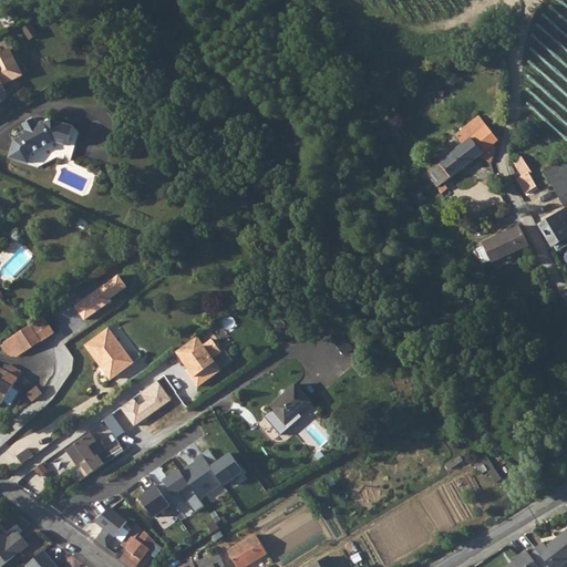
[(10,50),(0,54),(0,102),(3,102),(3,101),(6,100),(8,95),(2,84),(10,81),(12,76),(9,70),(18,65),(10,50)]
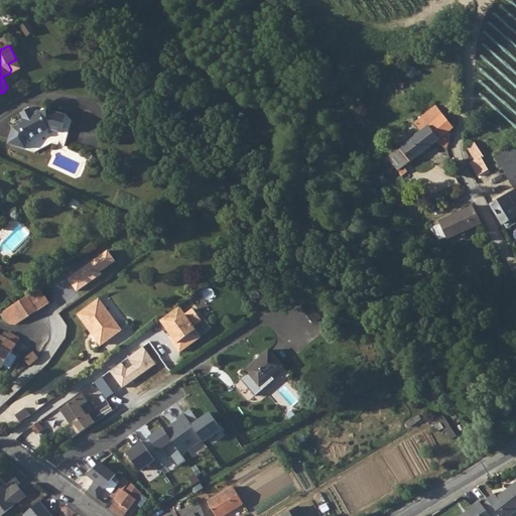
[(11,70),(9,74),(20,69),(16,59),(8,63),(11,70)]
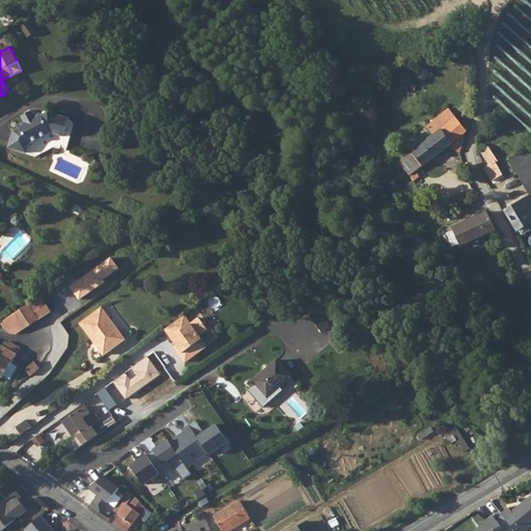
[(432,136),(399,163),(410,175),(413,182),(420,176),(417,171),(448,146),(460,152),(462,148),(465,139),(462,136),(466,133),(467,132),(448,109),(425,127),(432,136)]
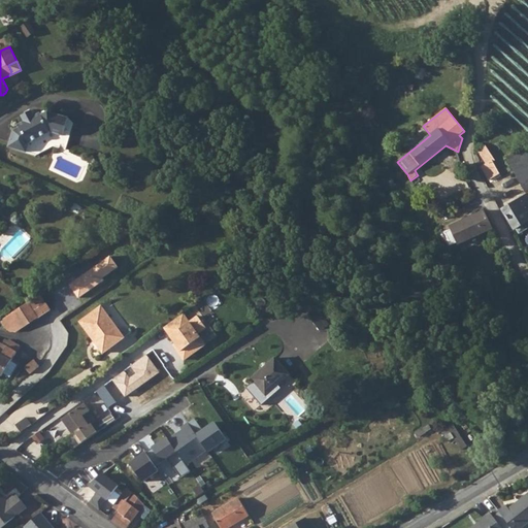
[(8,146),(36,155),(54,145),(66,150),(73,124),(68,118),(48,111),(42,114),(40,112),(34,116),(33,112),(23,118),(25,121),(19,124),(20,127),(13,130),(8,146)]
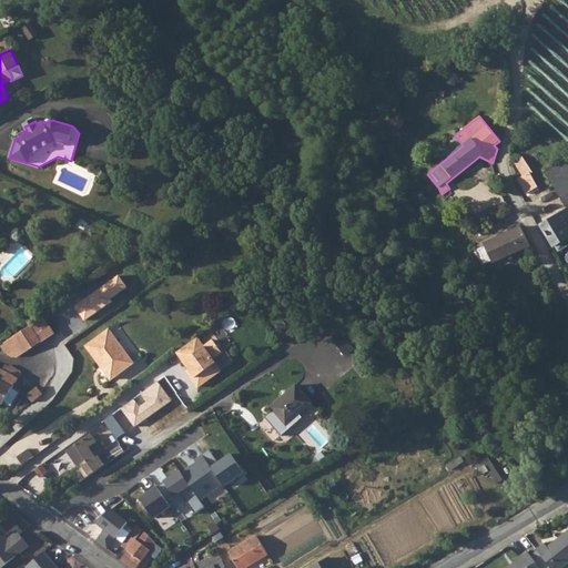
[(523,178),(517,181),(524,195),(537,188),(531,178),(529,174),(533,173),(523,158),(515,162),(523,178)]
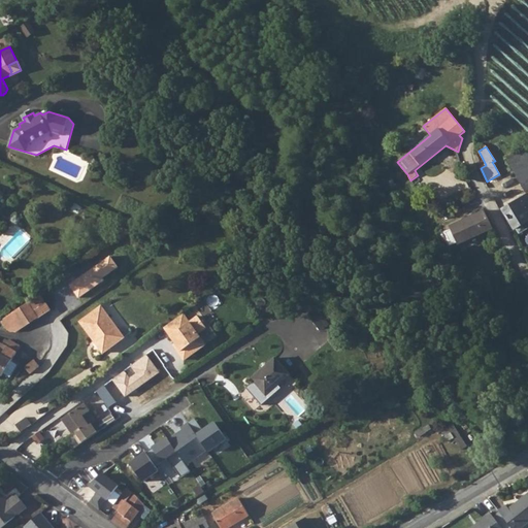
[(527,155),(524,149),(505,159),(514,173),(526,193),(527,192),(527,194),(502,209),(515,230),(516,229),(519,234),(527,228),(527,223),(527,222),(527,155)]
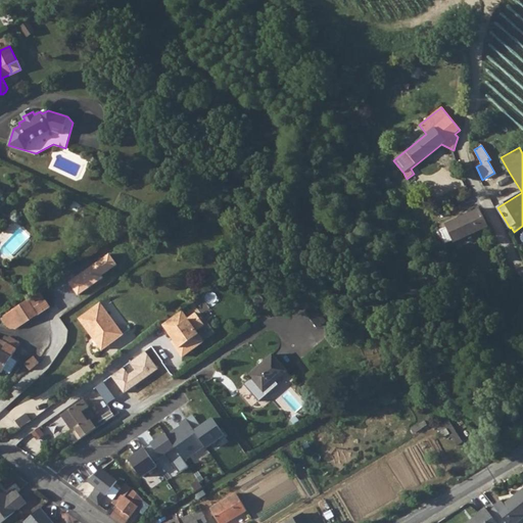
[(501,157),(489,163),(494,173),(497,178),(509,172),(501,157)]
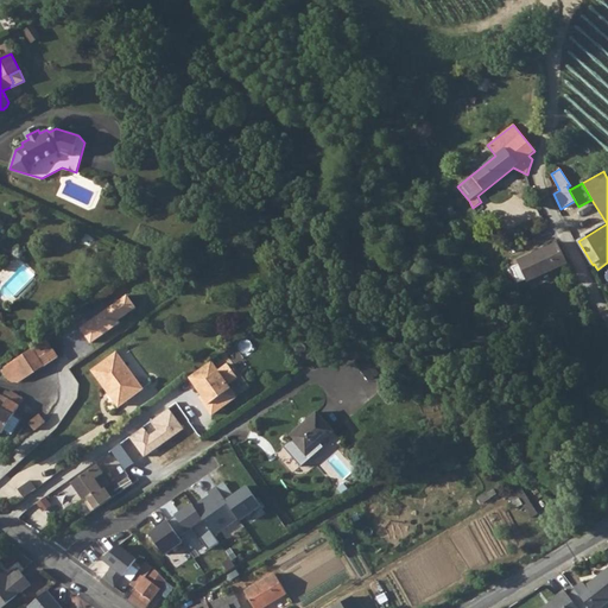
[(568,264),(556,241),(518,260),(527,283),(568,264)]
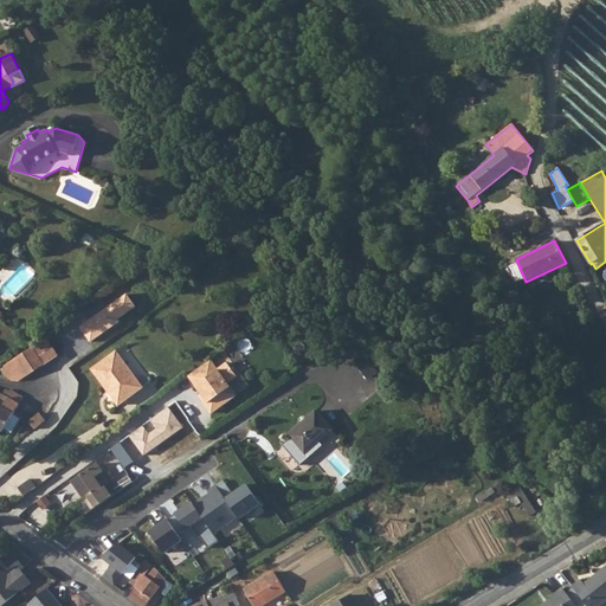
[(79,315),(69,322),(75,330),(85,323),(79,315)]
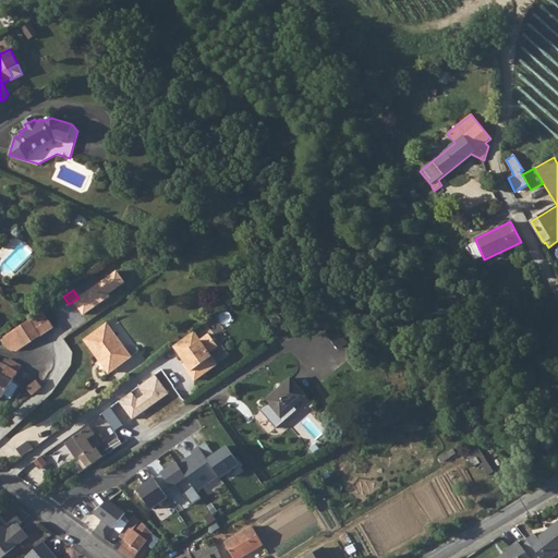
[(43,311),(29,319),(40,336),(41,337),(55,328),(43,311)]
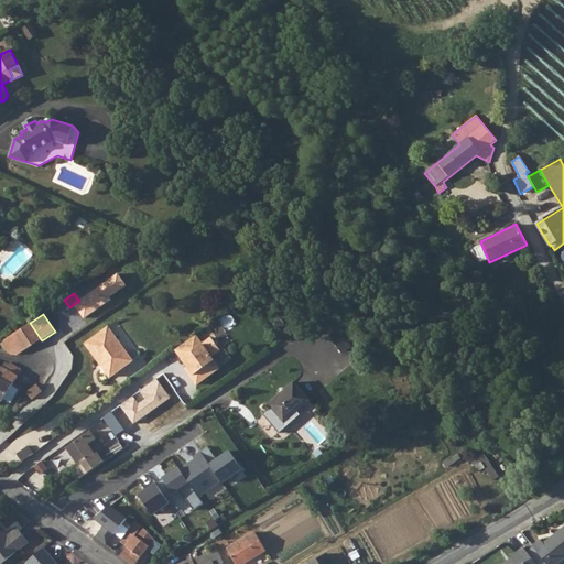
[(0,343),(0,351),(1,351),(7,351),(10,354),(12,353),(20,347),(23,351),(41,339),(30,323),(0,343)]
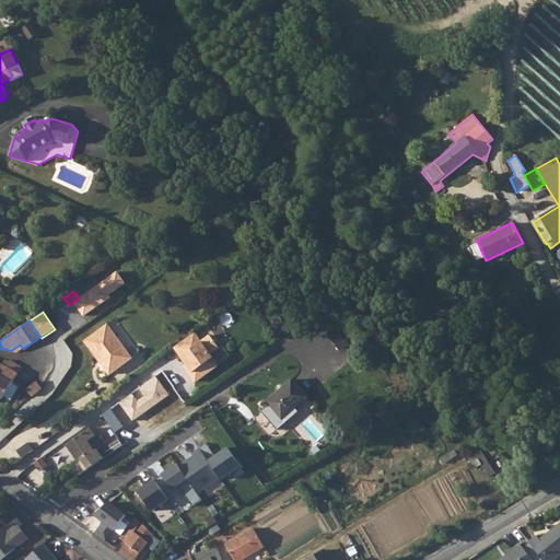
[(131,358),(107,324),(85,340),(109,373),(131,358)]
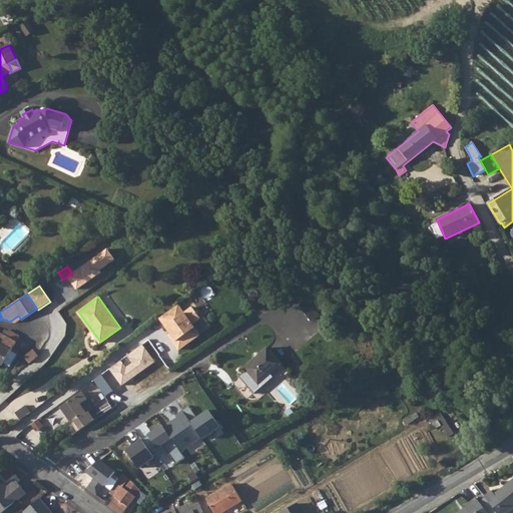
[(178,305),(160,319),(176,342),(174,343),(180,350),(200,335),(193,326),(201,319),(193,308),(185,314),(178,305)]
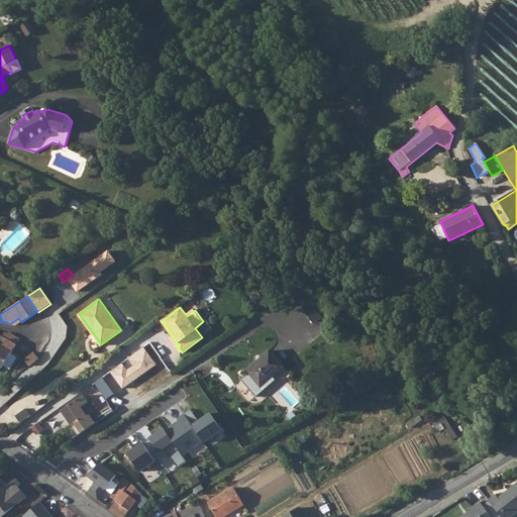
[(0,368),(1,369),(3,367),(7,369),(14,355),(11,353),(19,338),(11,333),(9,335),(7,333),(5,333),(2,336),(0,334),(0,368)]
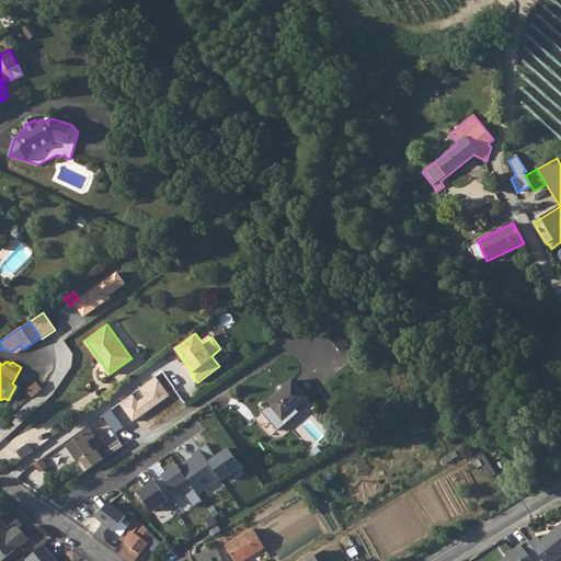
[(169,396),(155,377),(137,389),(144,398),(137,402),(132,395),(119,403),(133,422),(169,396)]
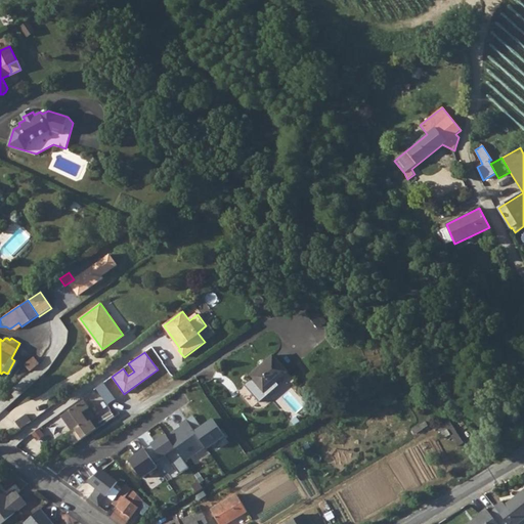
[(268,395),(265,392),(276,382),(288,372),(274,355),(250,377),(252,379),(245,385),(260,402),(268,395)]
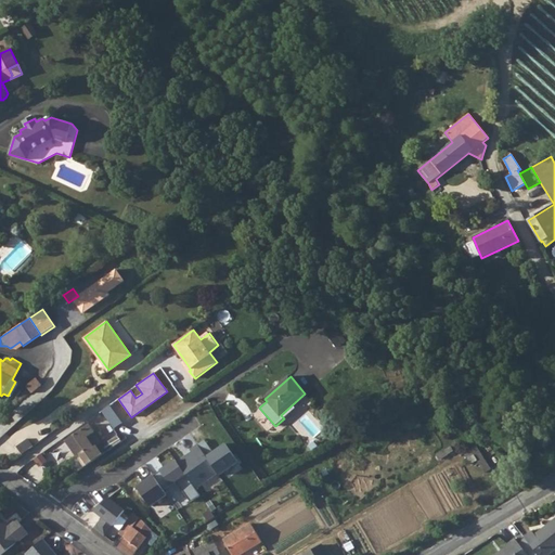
[(37,378),(26,386),(31,392),(41,385),(37,378)]
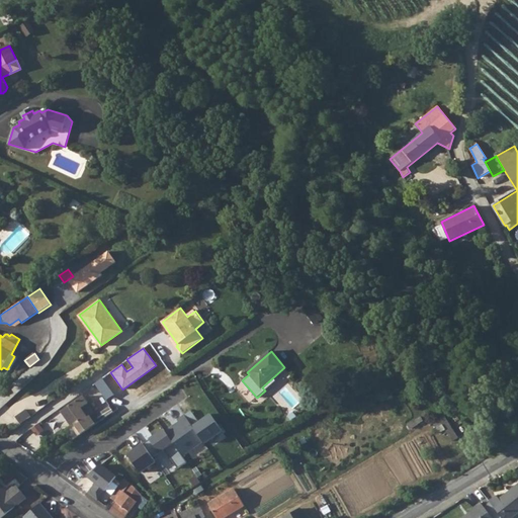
[(392,366),(396,373),(411,363),(407,357),(392,366)]
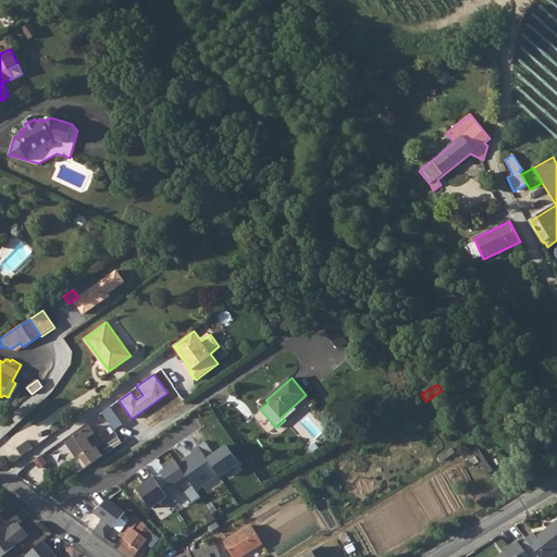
[(294,406),(282,417),(285,420),(297,409),(294,406)]
